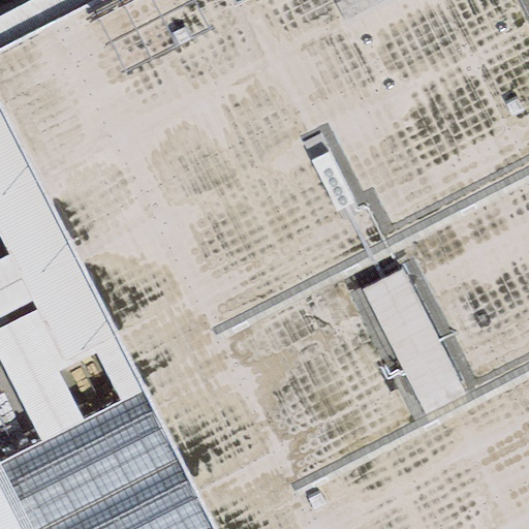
[(528,528),(528,24),(517,0),(242,0),(234,4),(231,0),(99,0),(0,50),(0,109),(116,336),(144,391),(213,528),(528,528)]
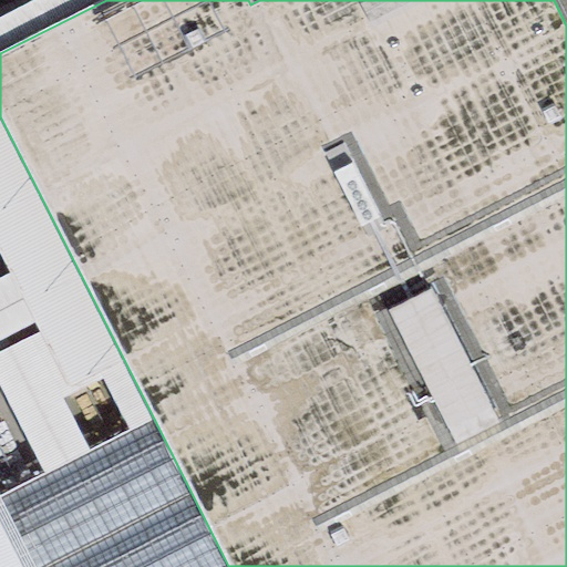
[(124,360),(0,116),(0,257),(8,274),(33,323),(38,331),(68,388),(124,360)]
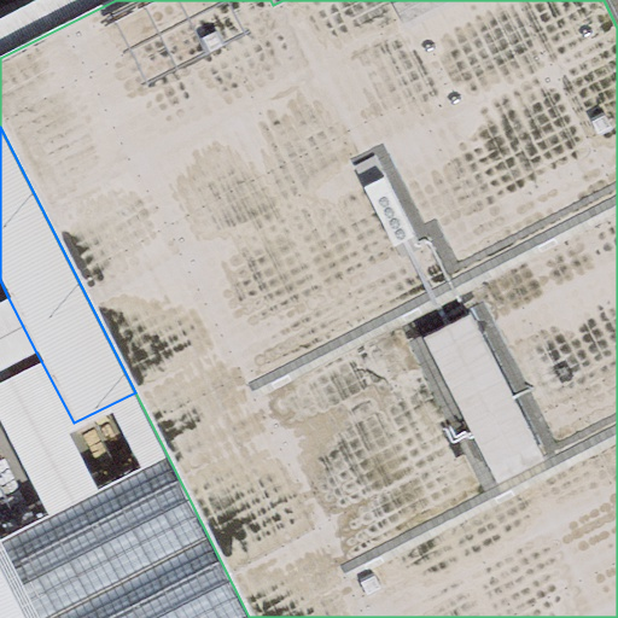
[(0,371),(36,353),(9,298),(0,302),(0,371)]
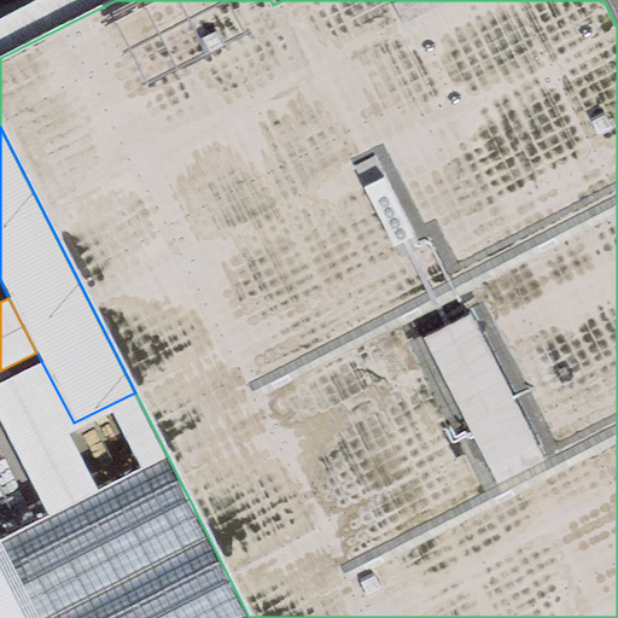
[(74,423),(41,361),(0,383),(0,426),(47,517),(98,491),(68,435),(110,414),(140,471),(168,456),(135,392),(74,423)]
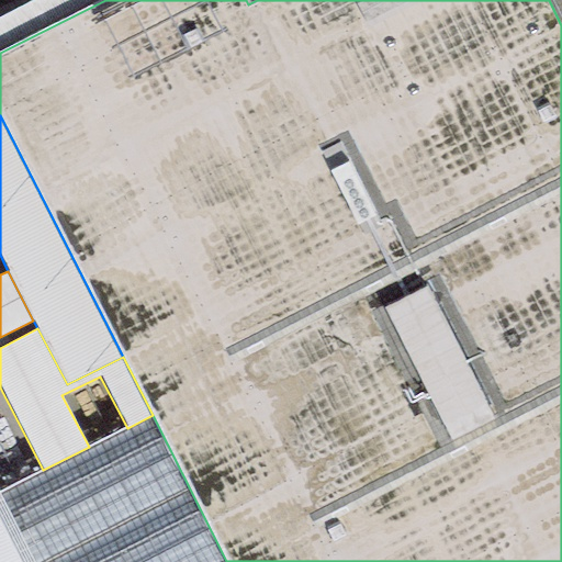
[(226,561),(153,415),(127,428),(89,447),(43,470),(0,491),(0,561),(226,561)]
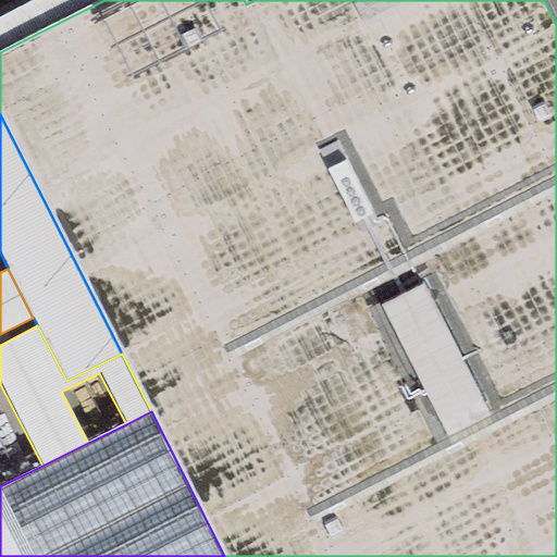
All buildings are outlined.
